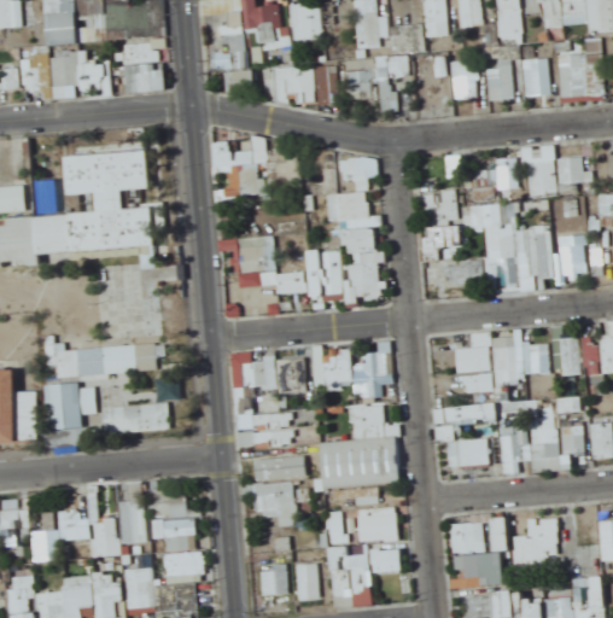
[(18,0),(0,0),(0,25),(19,25),(18,0)]
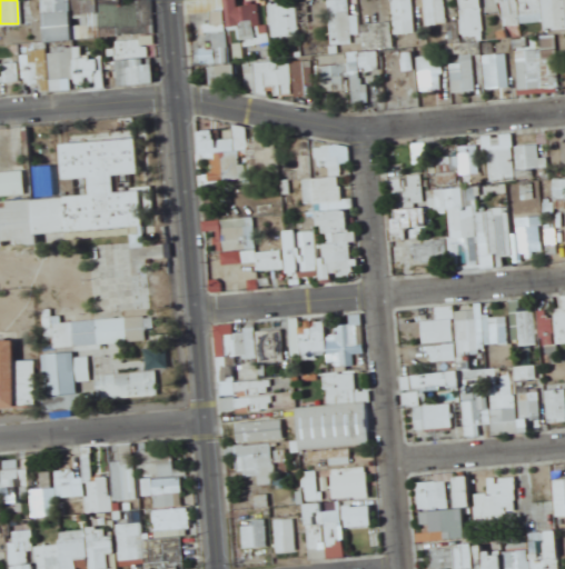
[(187,33),(228,32),(229,45),(264,43),(261,0),(243,0),(186,1),(187,33)]
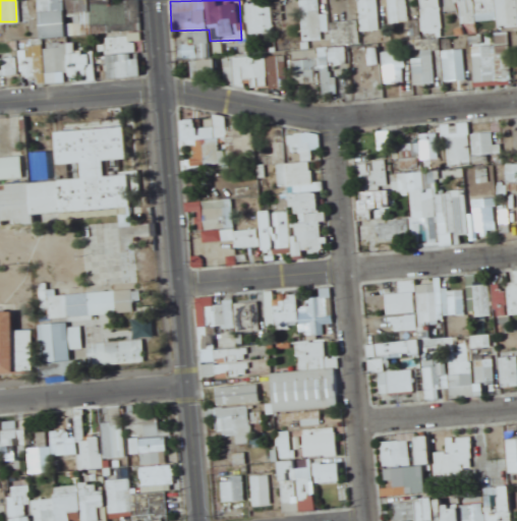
[(405,0),(387,0),(387,22),(406,22),(405,0)]
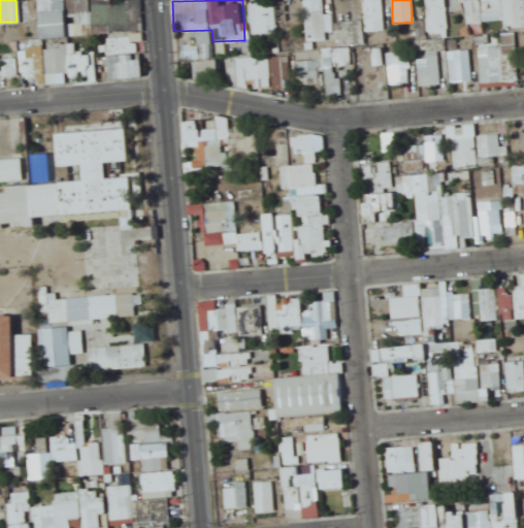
[(444,0),(438,0),(425,0),(426,33),(445,33),(444,0)]
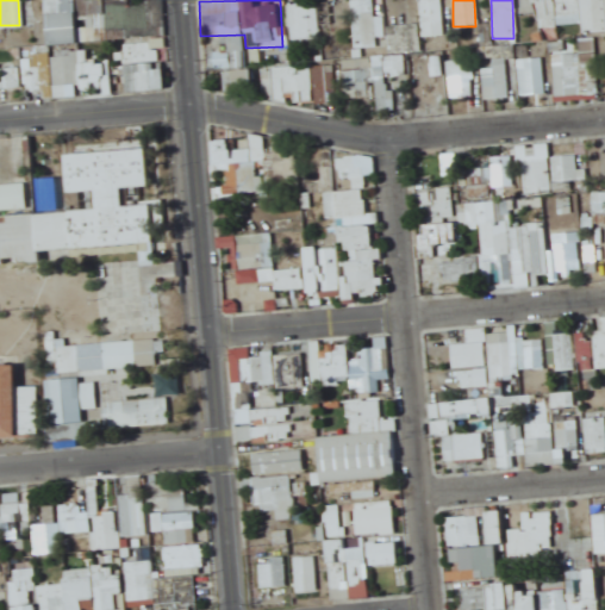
[(553,0),(535,0),(535,27),(554,27),(553,0)]
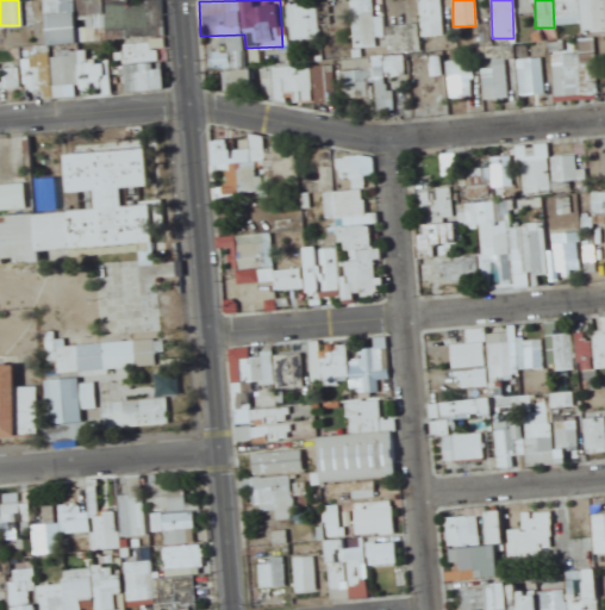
[(604,0),(598,0),(578,1),(580,53),(552,54),(553,97),(594,94),(592,33),(604,32),(604,0)]
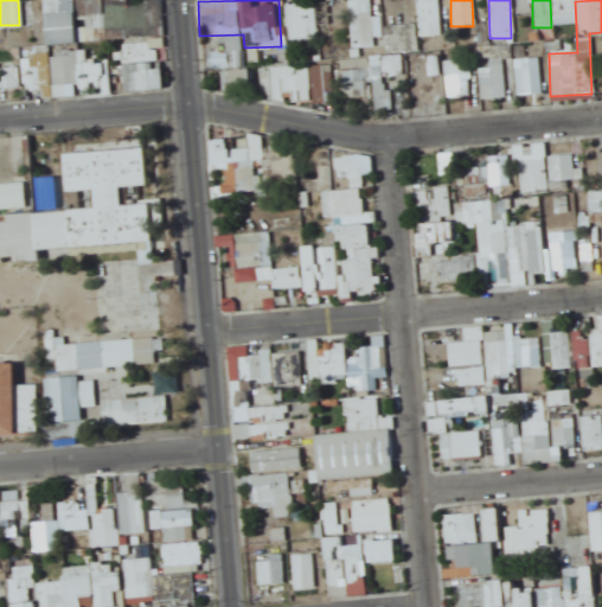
[(315,38),(313,2),(285,5),(288,40),(315,38)]
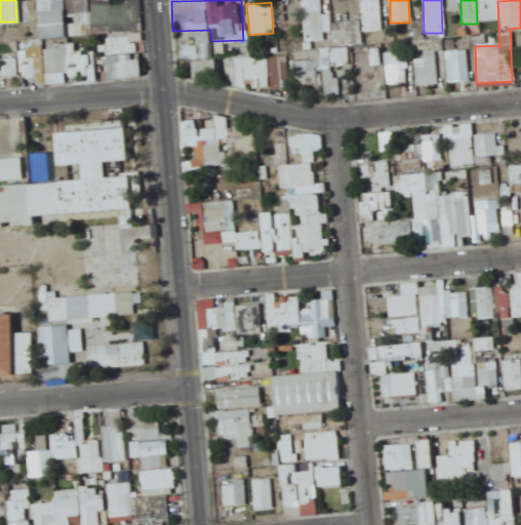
[(377,11),(365,11),(366,30),(377,29),(377,11)]
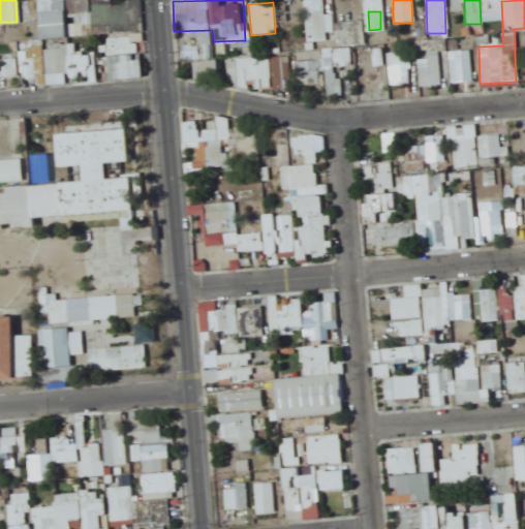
[(197,59),(197,45),(183,45),(183,59),(197,59)]
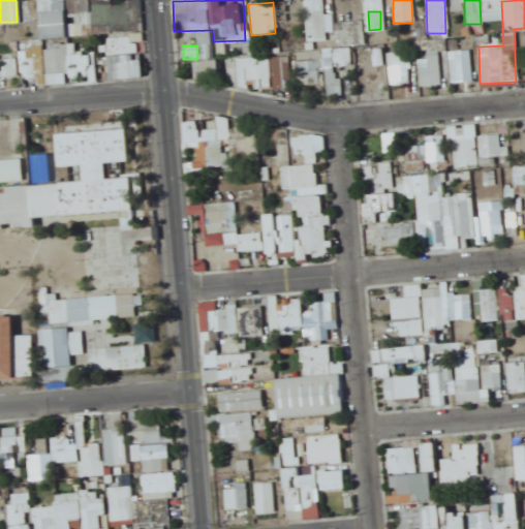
[(66,47),(50,47),(50,72),(67,72),(66,47)]
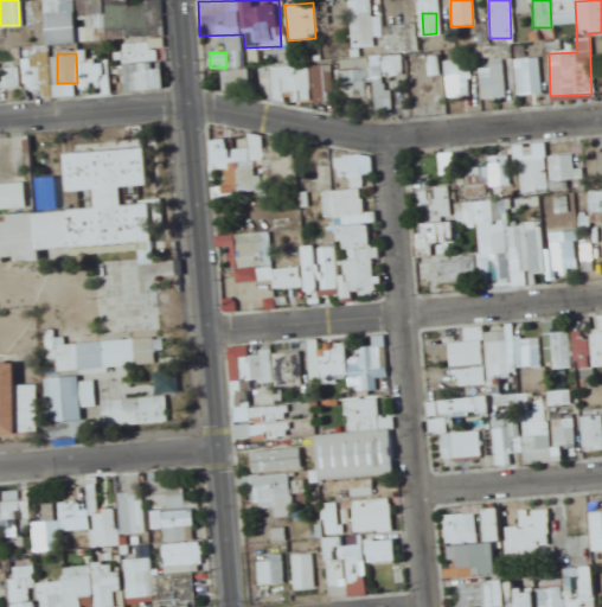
[(539,96),(539,57),(513,57),(513,96),(539,96)]
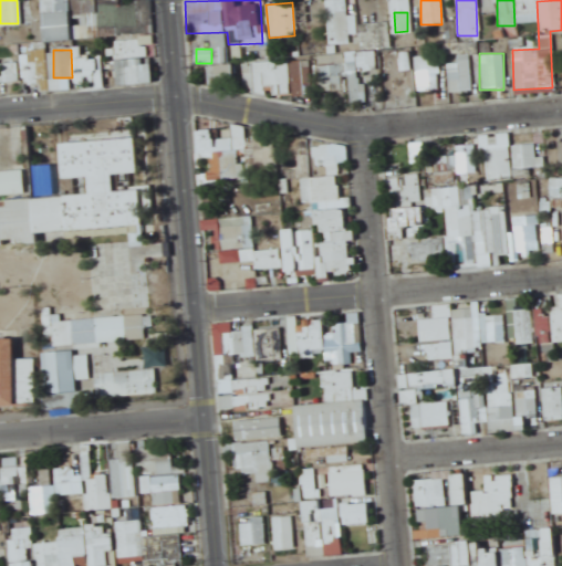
[(439,92),(439,55),(415,55),(415,92),(439,92)]
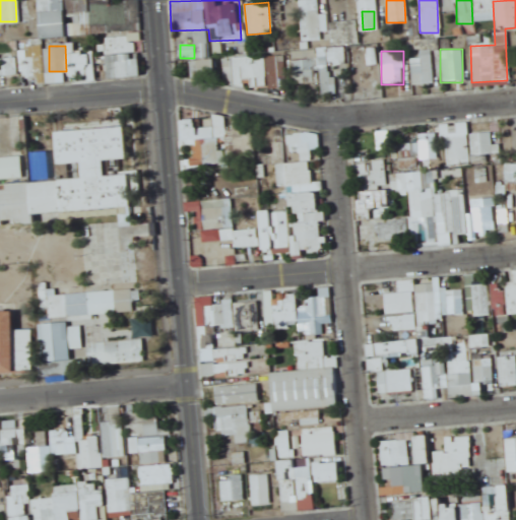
[(433,82),(430,55),(412,56),(415,84),(433,82)]
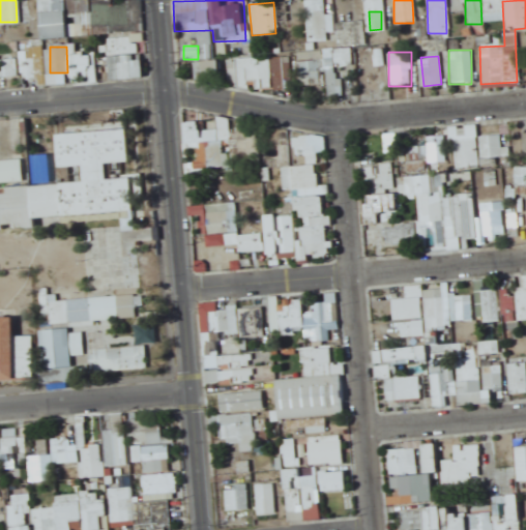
[(215,59),(193,64),(195,76),(218,71),(215,59)]
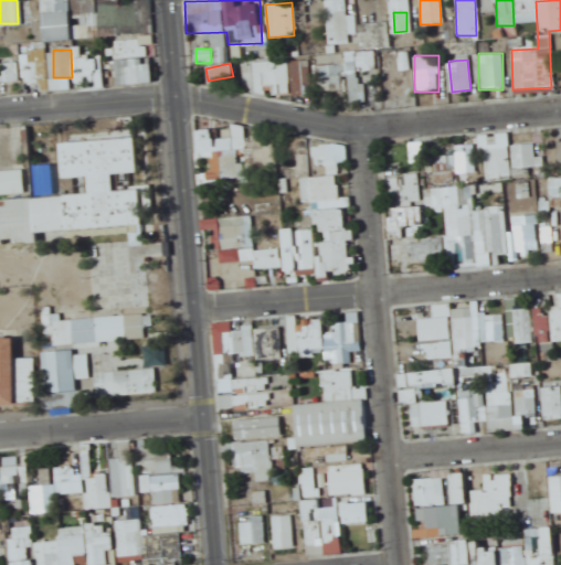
[(348,102),(360,102),(360,74),(348,74),(348,102)]
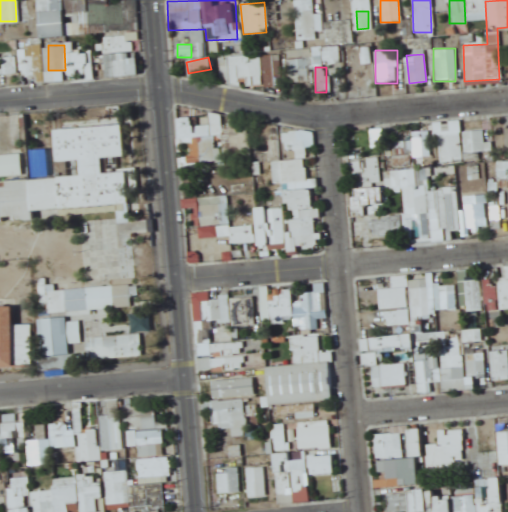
[(177,142),(191,142),(191,118),(177,118),(177,142)]
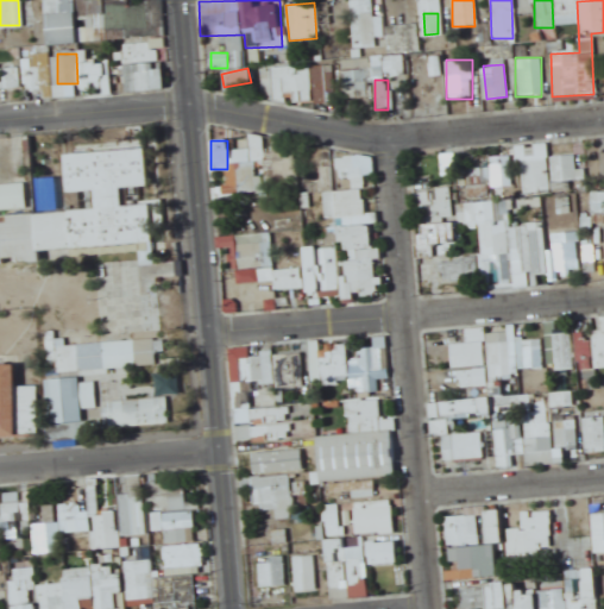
[(546,145),(518,146),(521,194),(548,193),(546,145)]
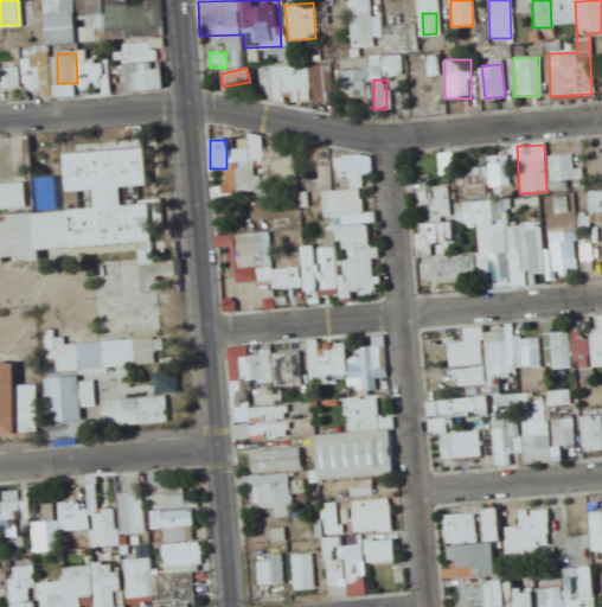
[(64,189),(107,189),(107,152),(64,152),(64,189)]
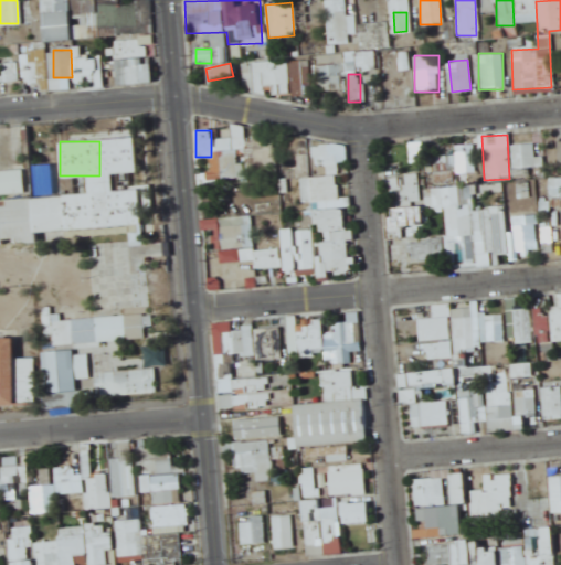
[(475,173),(472,144),(454,146),(455,156),(422,159),(425,187),(455,183),(454,176),(475,173)]
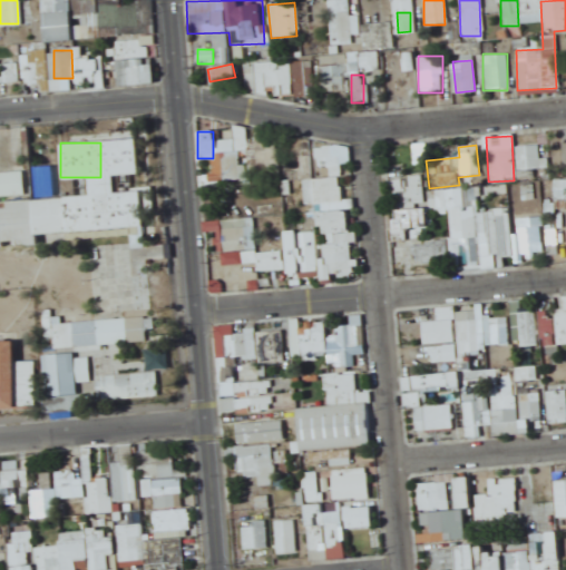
[(546,166),(546,159),(536,159),(536,146),(516,146),(516,180),(537,180),(537,166),(546,166)]
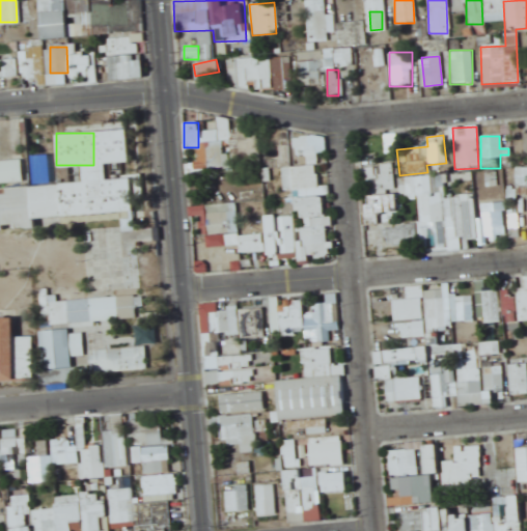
[(290,190),(316,188),(313,137),(296,138),(297,156),(306,155),(307,165),(288,166),(290,190)]
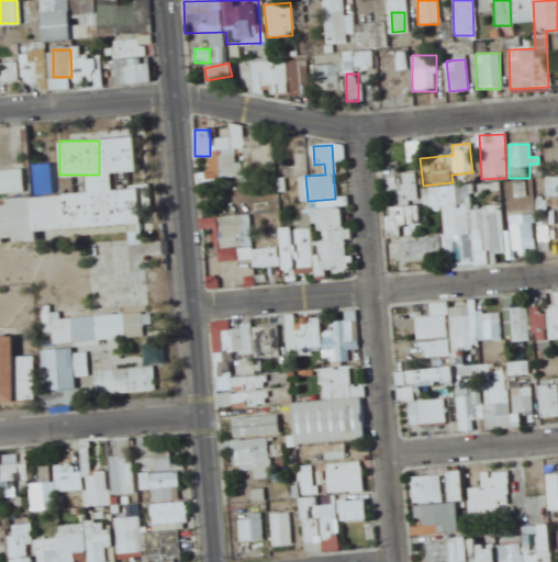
[(219,180),(242,180),(241,153),(218,153),(219,180)]
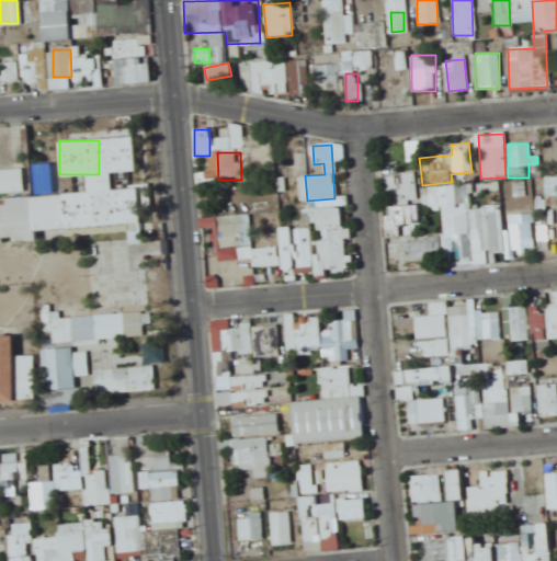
[(413,183),(411,172),(399,174),(400,185),(413,183)]
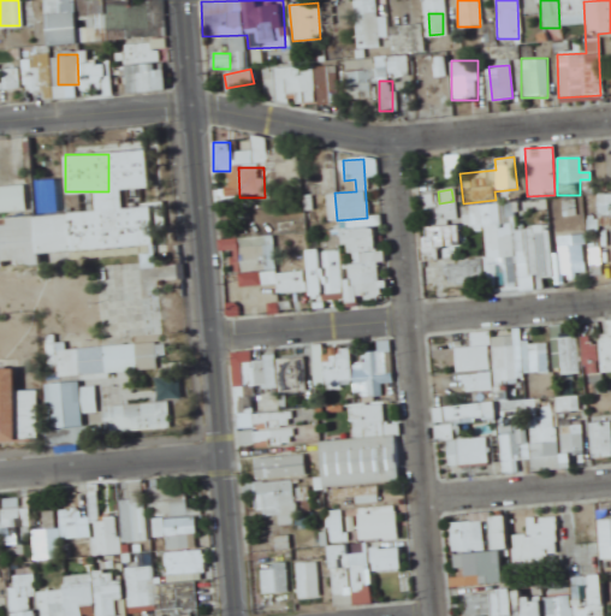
[(25,259),(25,248),(31,248),(31,219),(0,219),(0,259),(25,259)]
